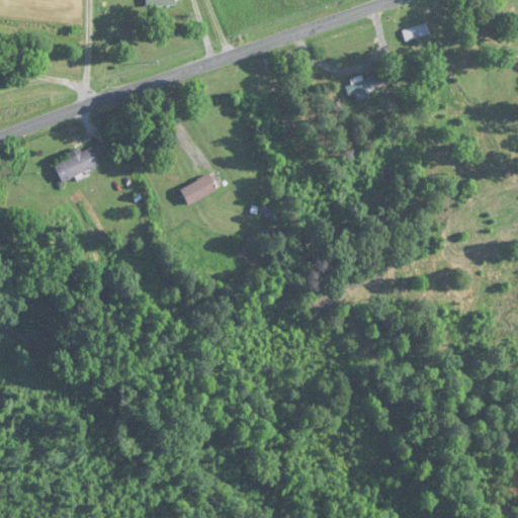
[(429,34),(426,23),(392,34),(395,46),(429,34)]
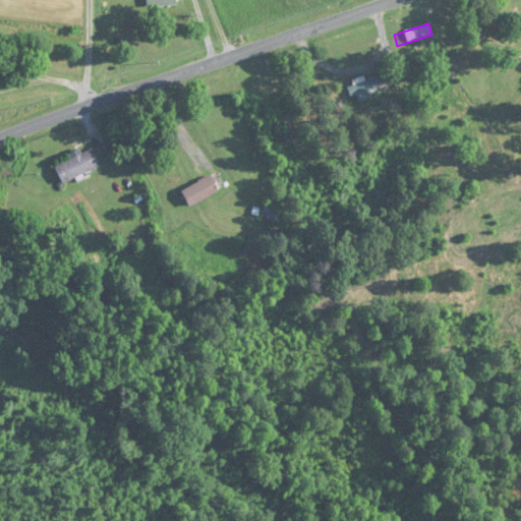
[(388,87),(385,74),(350,81),(353,94),(388,87)]
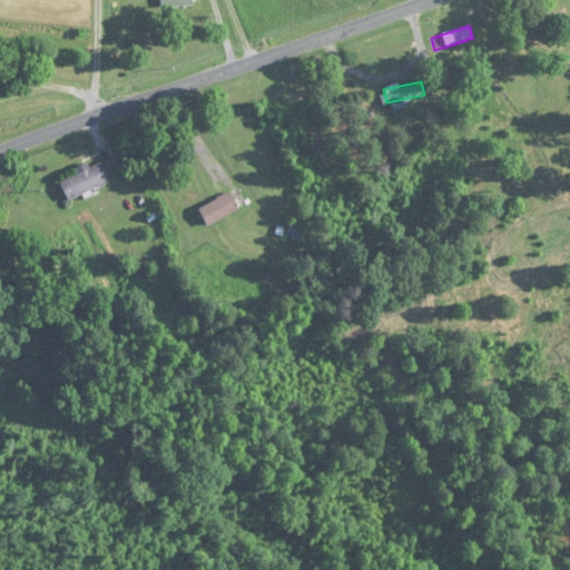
[(68,200),(110,182),(101,163),(59,183),(68,200)]
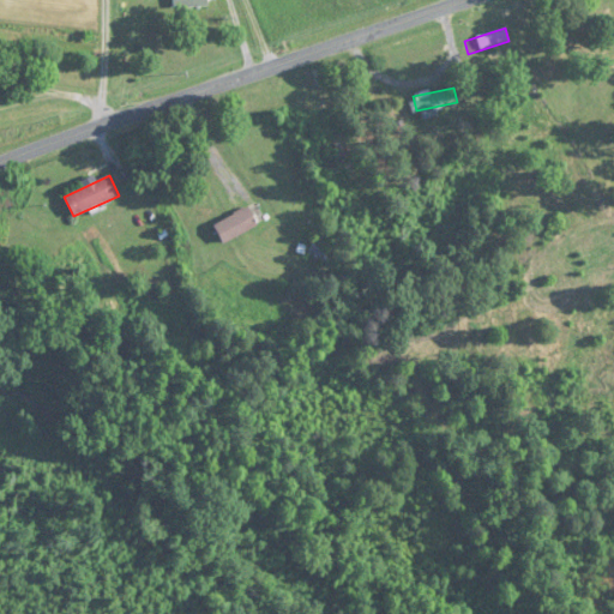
[(258,228),(250,209),(214,223),(222,242),(258,228)]
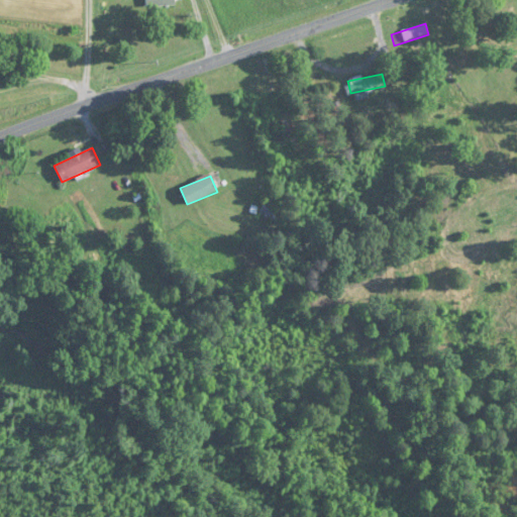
[(281,214),(263,206),(260,214),(278,221),(281,214)]
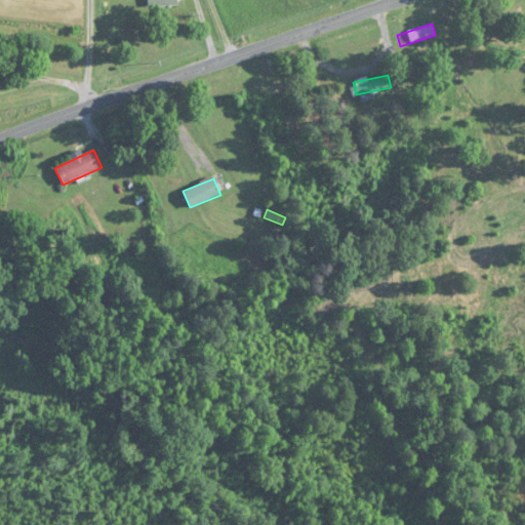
All buildings are outlined.
